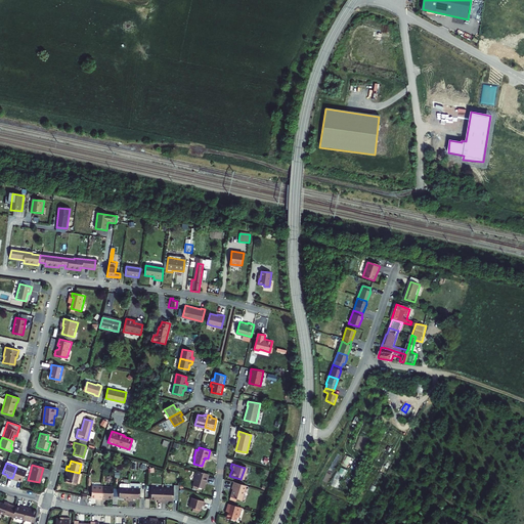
[(22,480),(25,470),(16,467),(12,478),(13,479),(14,477),(22,480)]
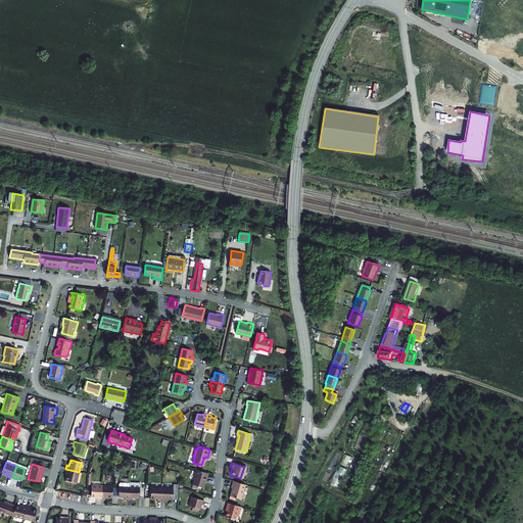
[(79,472),(65,469),(64,472),(66,473),(64,480),(76,483),(79,472)]
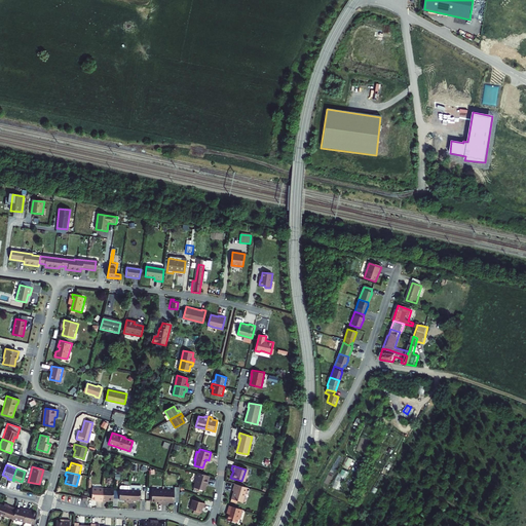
[(207,481),(208,476),(196,472),(191,486),(201,490),(204,480),(207,481)]
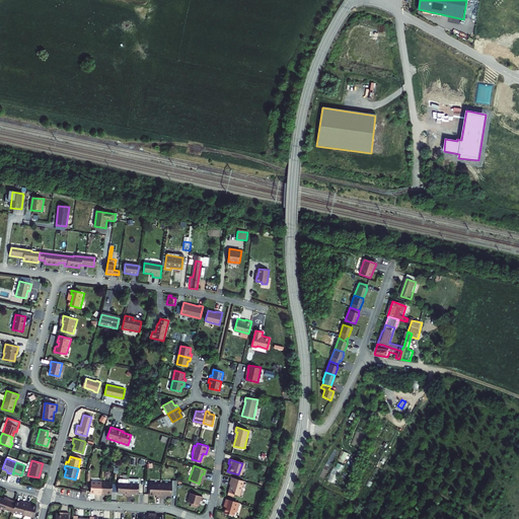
[(335,483),(342,469),(334,466),(327,479),(335,483)]
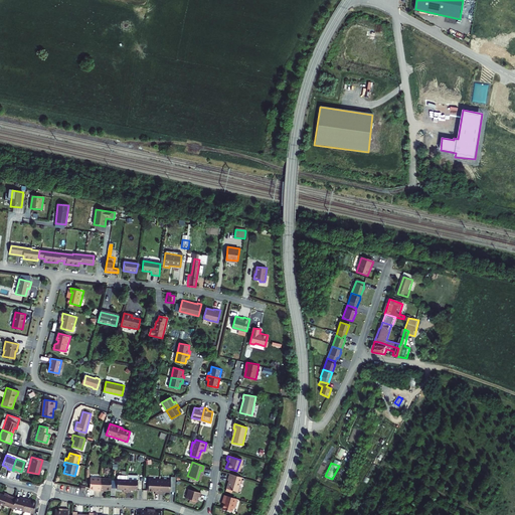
[(227,480),(224,488),(234,491),(239,477),(227,473),(225,480),(227,480)]
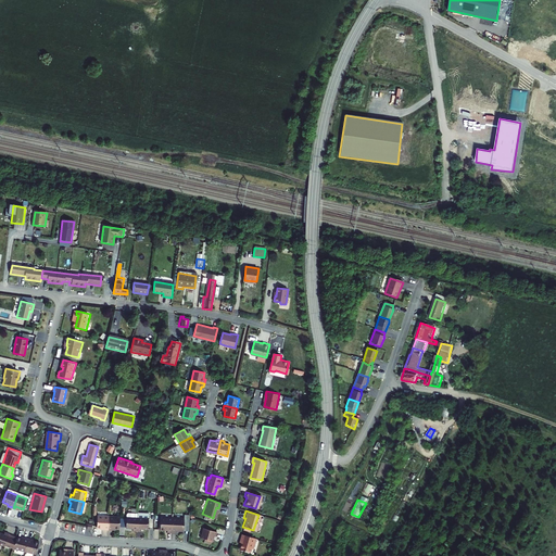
[(103,530),(108,530),(108,516),(96,516),(96,528),(103,528),(103,530)]
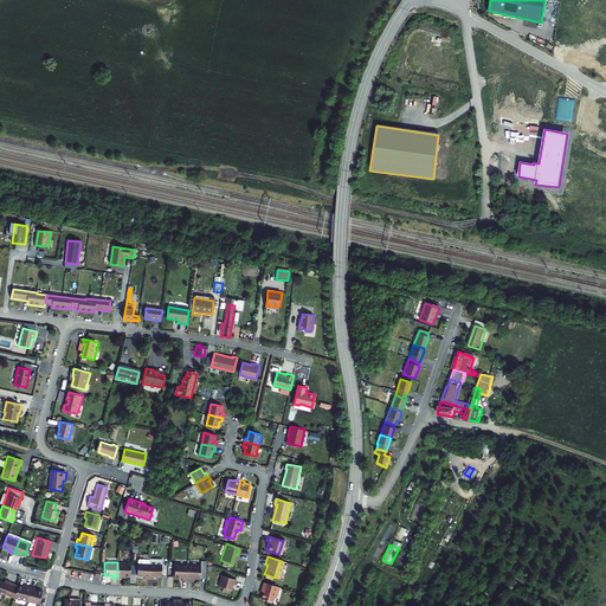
[(117,562),(117,578),(121,578),(122,575),(129,577),(129,574),(130,563),(117,562)]
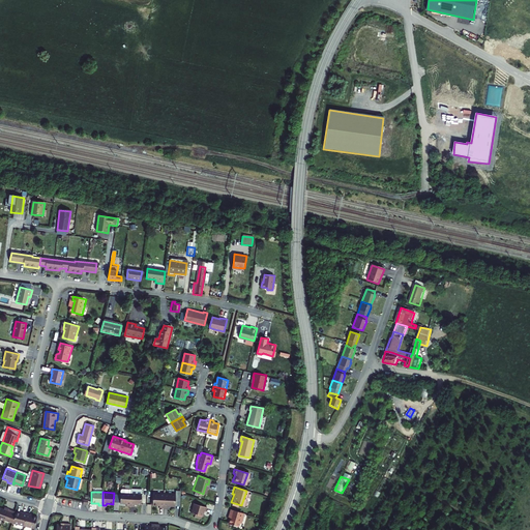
[(158,506),(163,507),(164,493),(152,492),(151,504),(158,504),(158,506)]
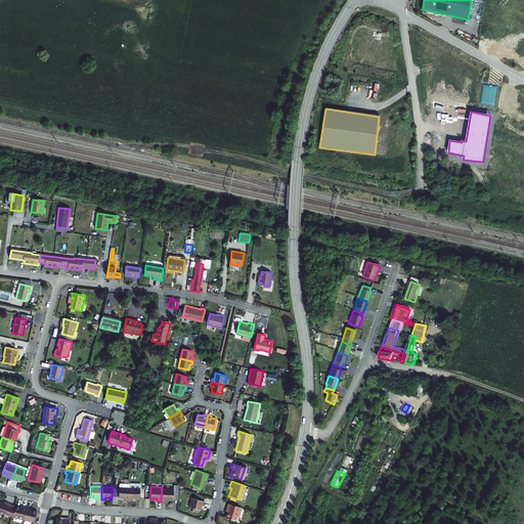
[(128,500),(129,488),(119,487),(118,497),(124,497),(124,499),(128,500)]
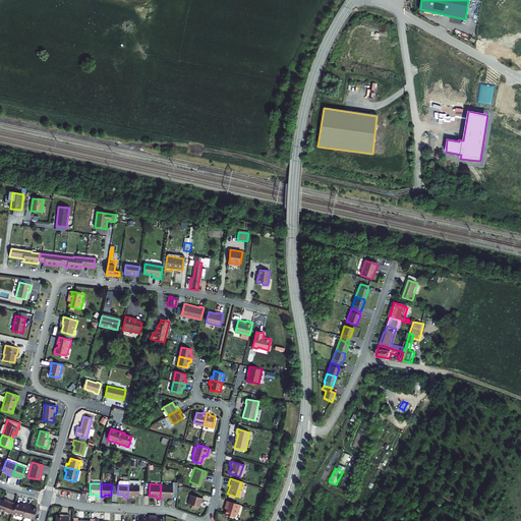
[(161,484),(160,499),(164,499),(164,496),(170,497),(171,484),(161,484)]
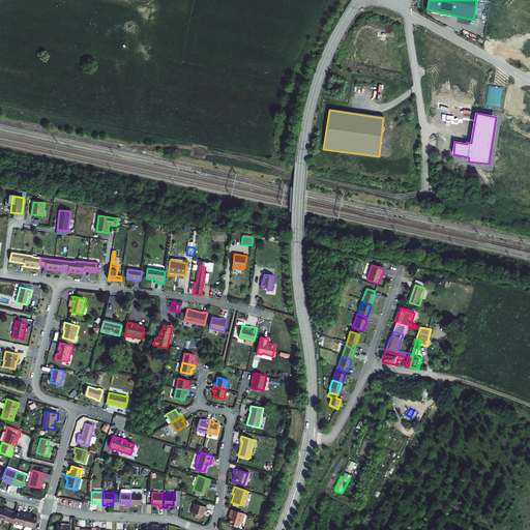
[(140,504),(140,495),(130,494),(129,506),(134,506),(134,503),(140,504)]
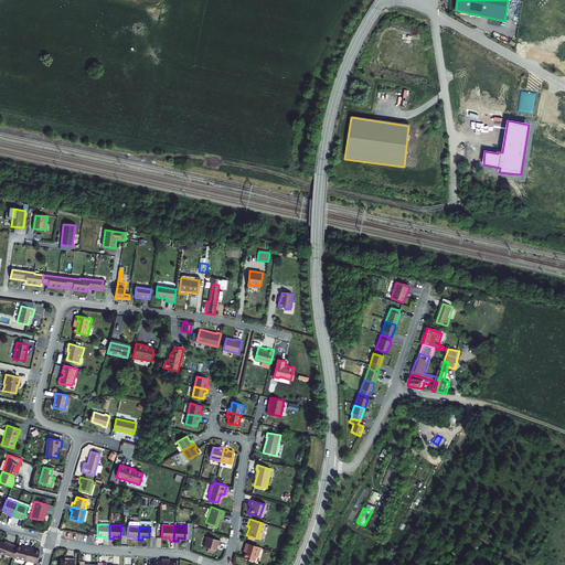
[(217,545),(219,541),(205,536),(202,546),(206,547),(206,551),(213,553),(215,545),(217,545)]
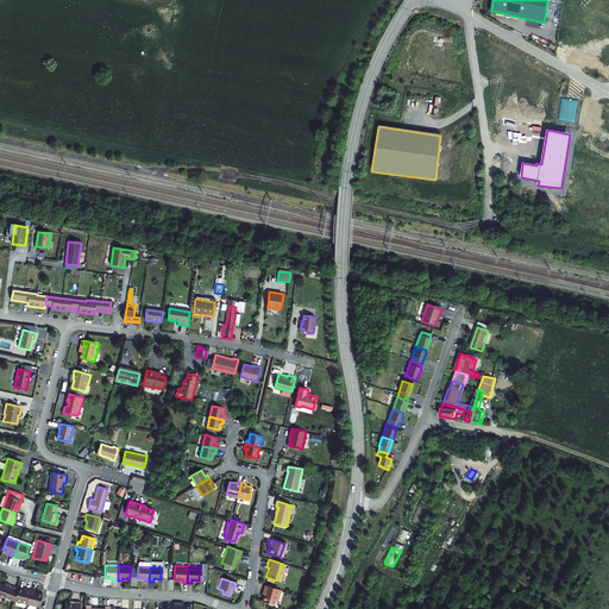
[(6,585),(0,583),(0,596),(6,600),(6,597),(14,600),(17,590),(10,588),(11,586),(6,584),(6,585)]
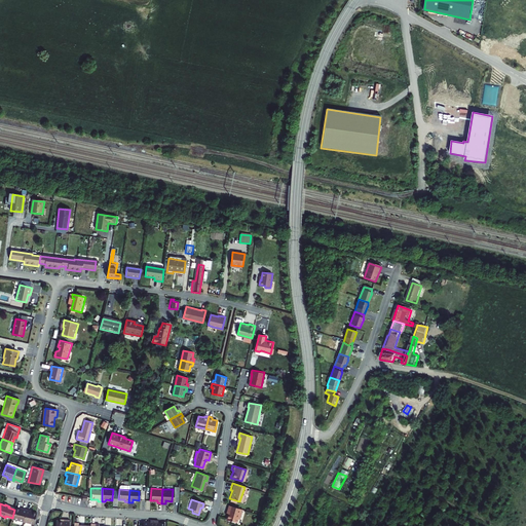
[(235,522),(236,518),(237,519),(240,510),(227,505),(226,510),(228,510),(225,519),(235,522)]
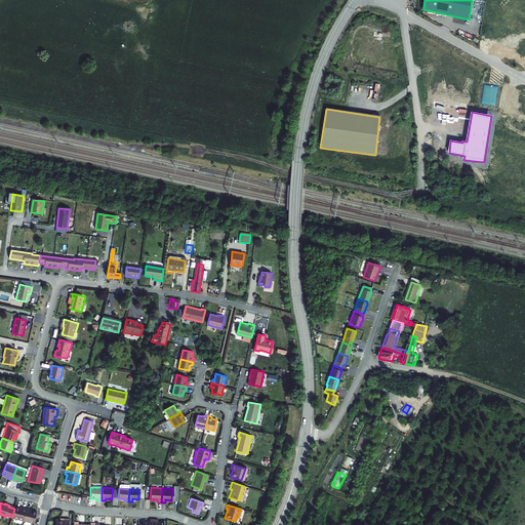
[(26,508),(23,507),(22,509),(14,507),(14,509),(12,517),(23,520),(26,508)]
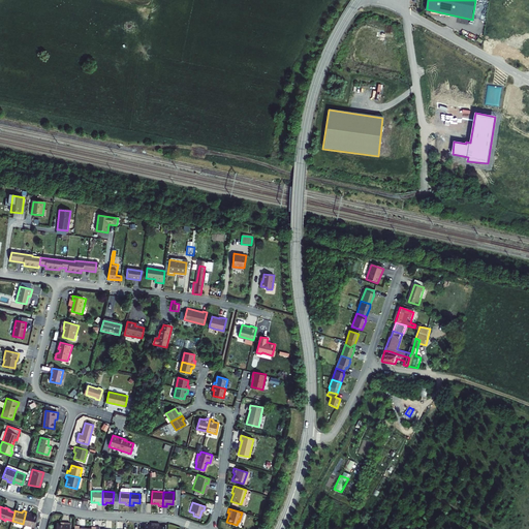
[(30,512),(26,511),(23,524),(33,526),(35,516),(29,514),(30,512)]
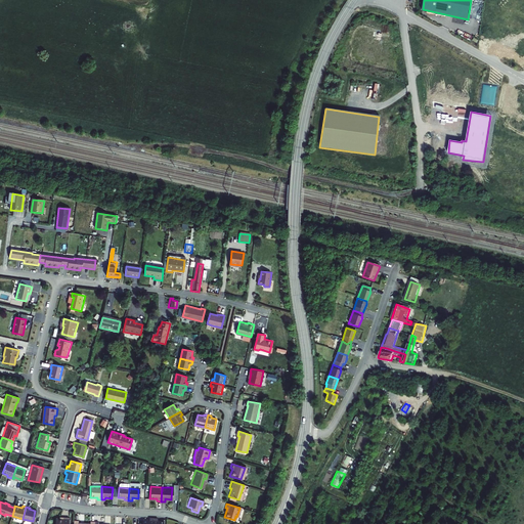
All buildings are outlined.
